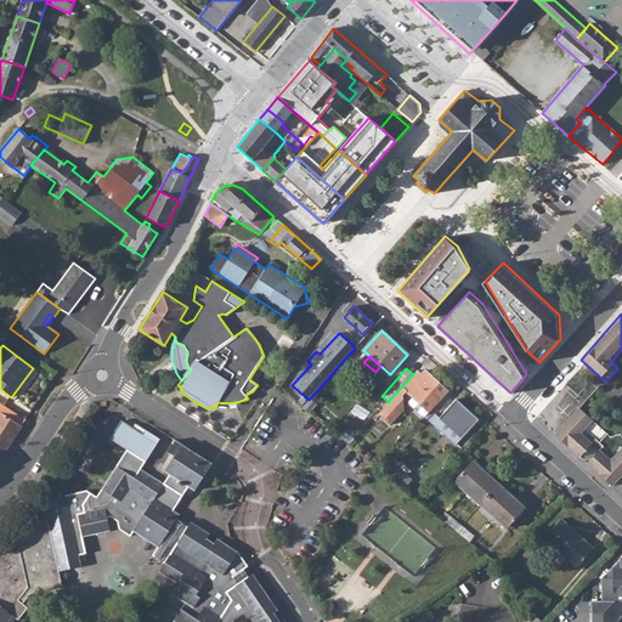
[(402,386),(407,391),(413,397),(410,402),(410,405),(423,416),(425,416),(447,391),(425,371),(423,373),(418,368),(413,374),(411,377),(402,386)]
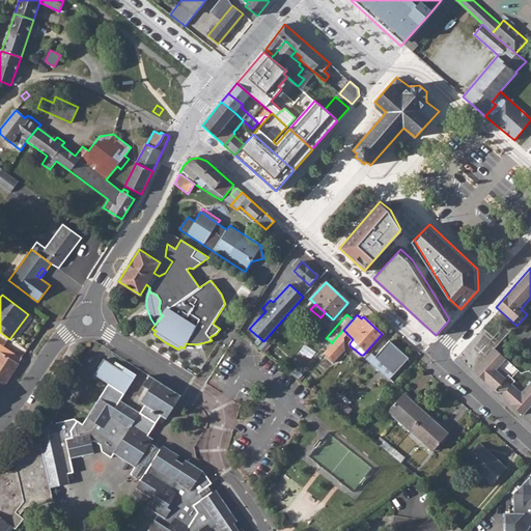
[(478,354),(487,343),(476,334),(467,343),(478,354)]
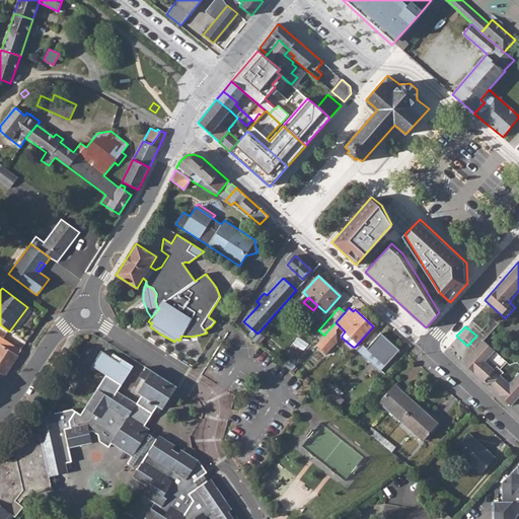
[(257,334),(252,340),(257,344),(264,337),(258,332),(257,334)]
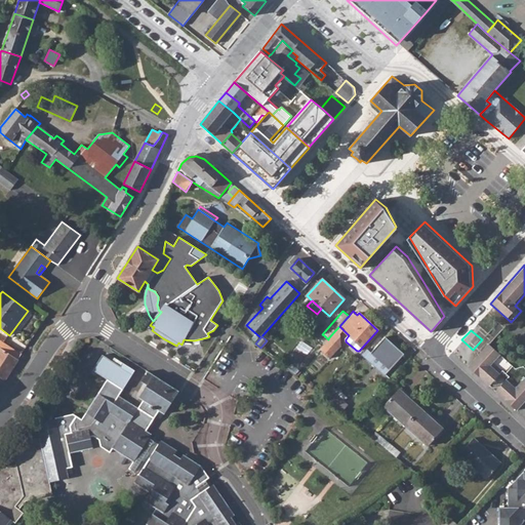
[(385,337),(370,353),(389,370),(402,356),(395,350),(397,348),(385,337)]
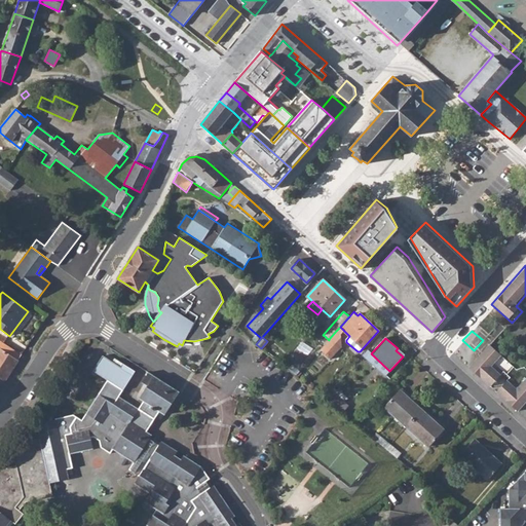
[(340,348),(329,339),(329,340),(326,343),(321,349),(331,359),(340,348)]
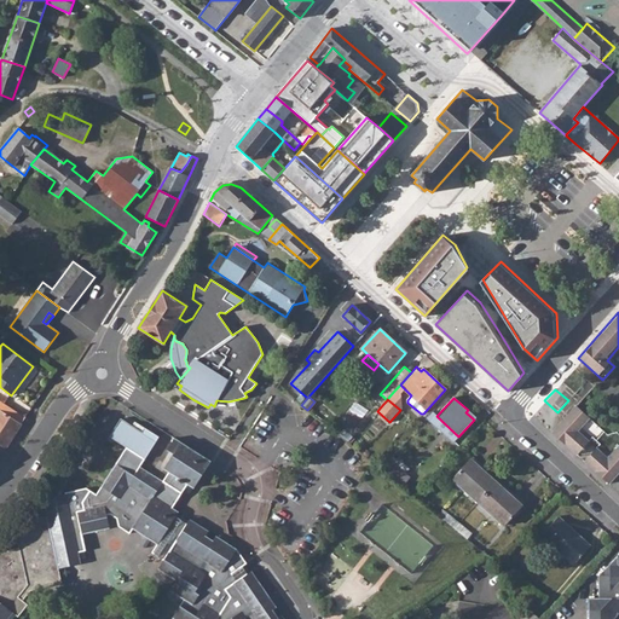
[(0,411),(21,424),(25,418),(0,400),(0,411)]
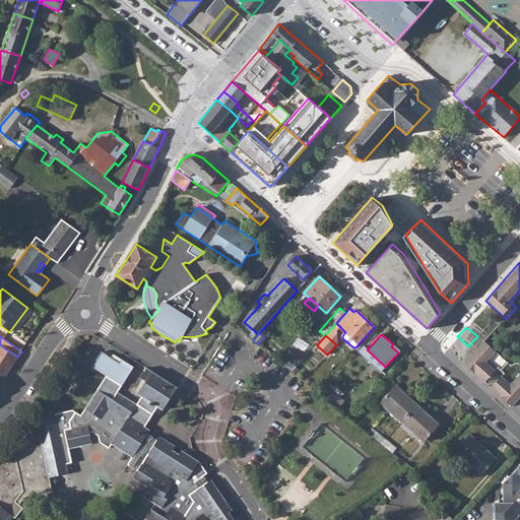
[(484,382),(495,371),(485,363),(496,351),(483,340),(464,363),(484,382)]
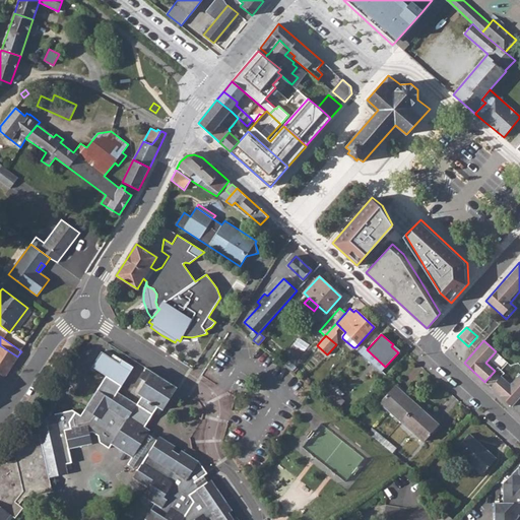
[(391,346),(398,352),(400,350),(393,344),(391,346)]
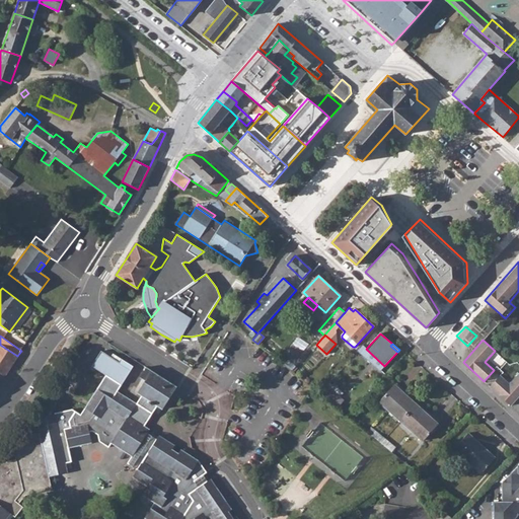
[(0,382),(17,356),(0,345),(0,382)]
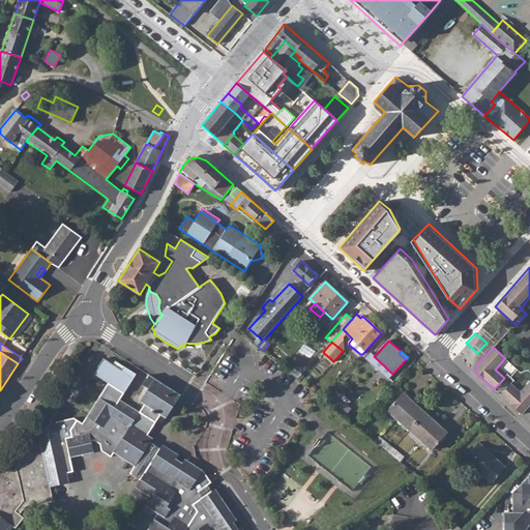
[(365,357),(388,379),(392,374),(374,356),(370,353),(365,357)]
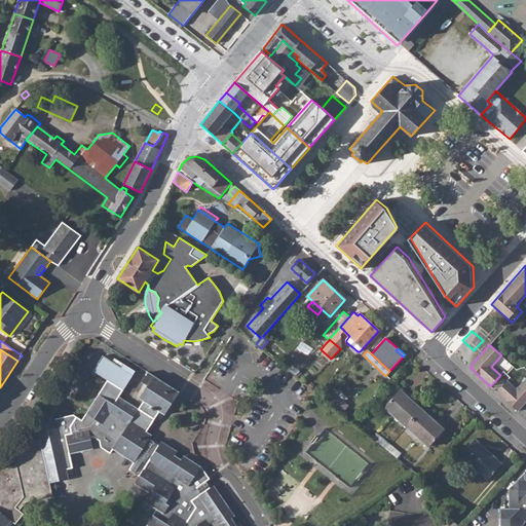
[(73,414),(54,418),(58,428),(39,433),(40,439),(49,483),(69,479),(67,470),(73,468),(70,453),(92,449),(90,438),(94,437),(100,441),(101,447),(110,453),(113,449),(134,462),(149,439),(152,436),(147,431),(159,411),(164,415),(180,391),(148,372),(142,382),(147,385),(139,398),(143,401),(139,409),(119,397),(135,371),(122,364),(120,367),(112,362),(103,355),(94,371),(107,380),(81,420),(73,414)]
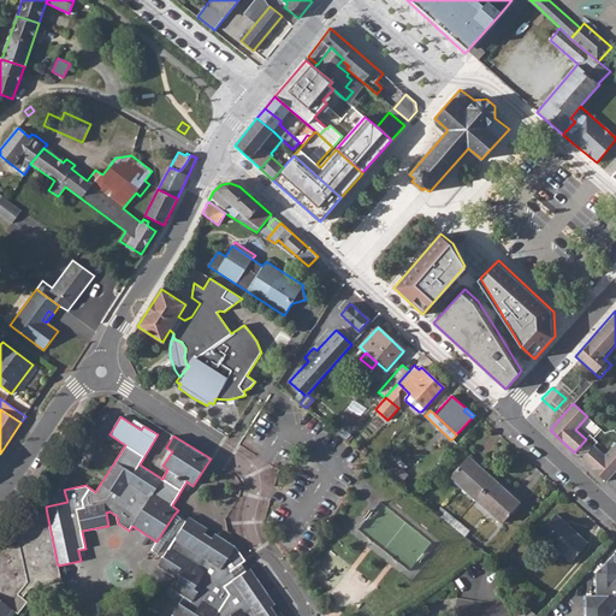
[(134,419),(131,424),(141,430),(143,426),(134,419)]
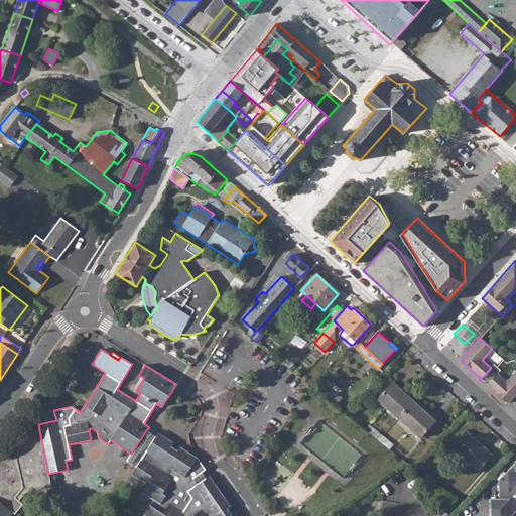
[(281,362),(289,369),(293,364),(286,357),(281,362)]
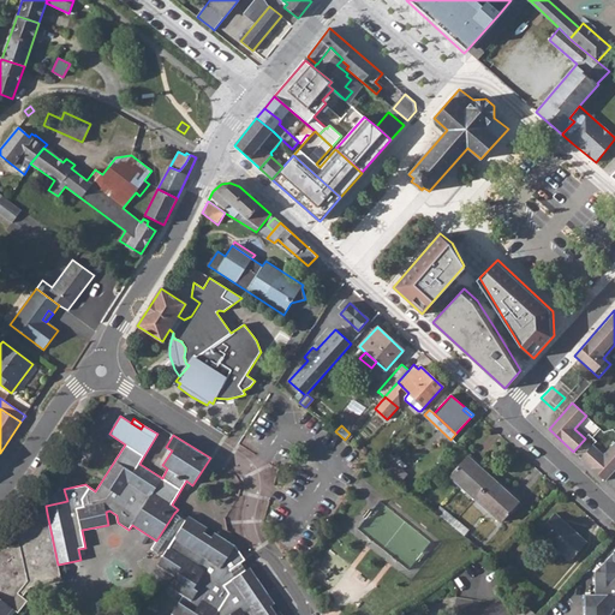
[(605,481),(614,469),(614,442),(603,455),(592,445),(580,458),(605,481)]
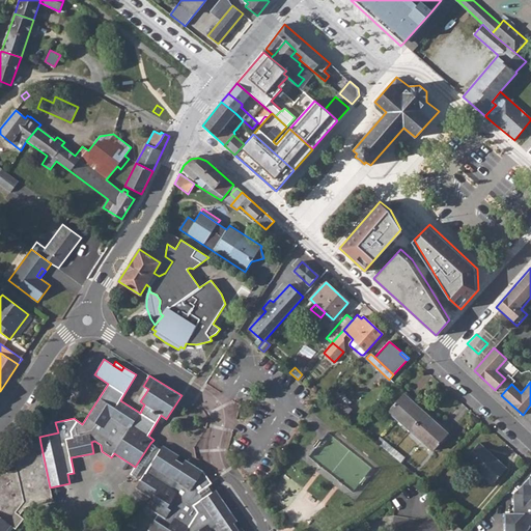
[(338,398),(347,407),(352,402),(342,393),(338,398)]
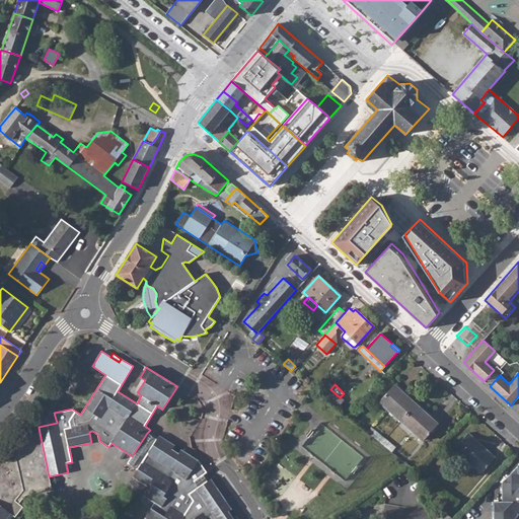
[(394,384),(379,401),(400,422),(417,404),(394,384)]
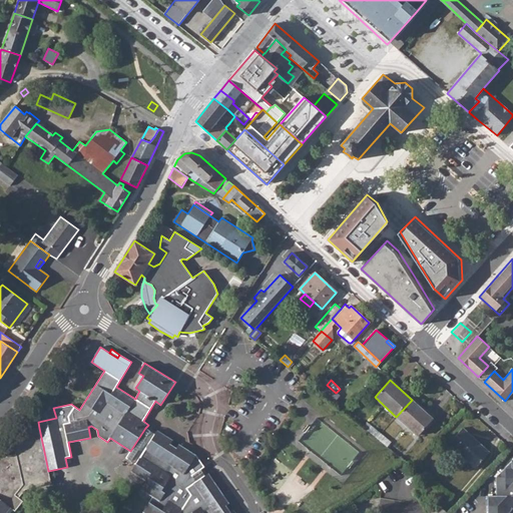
[(323,382),(317,389),(334,404),(340,396),(336,393),(327,385),(323,382)]
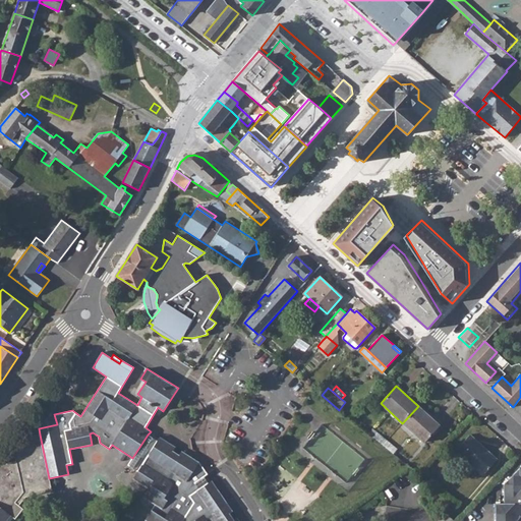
[(339,410),(342,413),(349,405),(345,402),(339,410)]
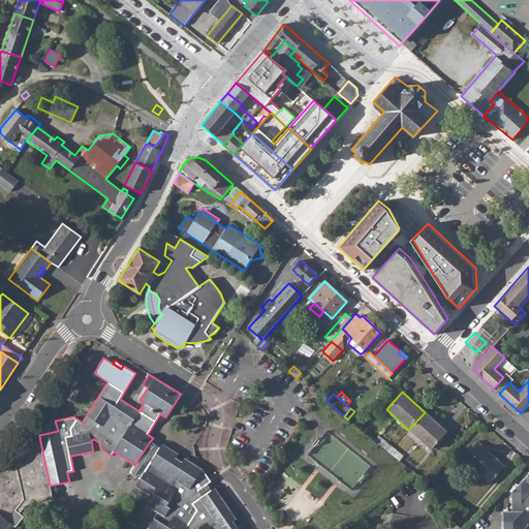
[(431,449),(446,432),(425,412),(408,430),(431,449)]
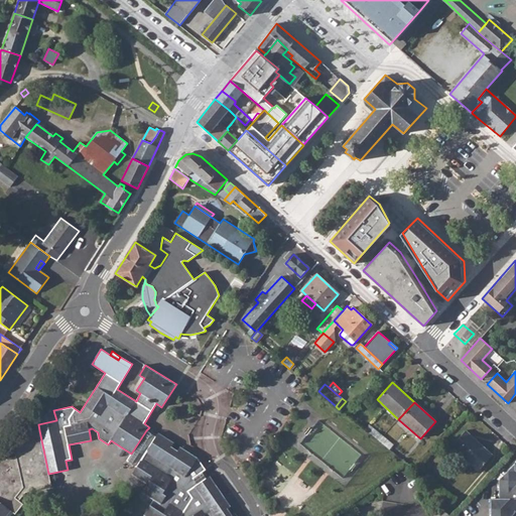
[(50,482),(48,474),(39,430),(21,434),(23,444),(14,446),(16,458),(0,461),(0,515),(5,515),(10,511),(15,514),(23,504),(19,501),(15,498),(23,489),(50,482)]
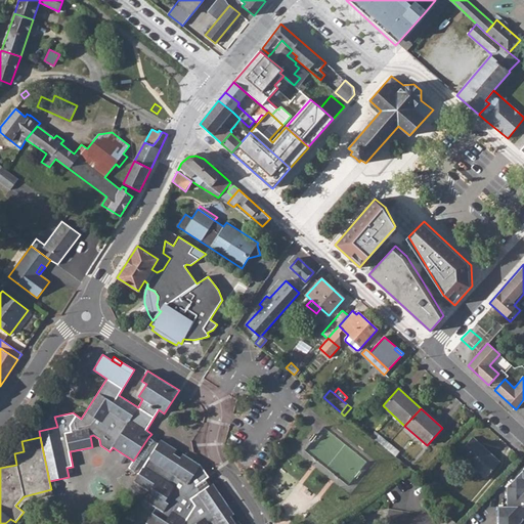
[(129,468),(138,474),(158,443),(148,437),(133,461),(129,468)]
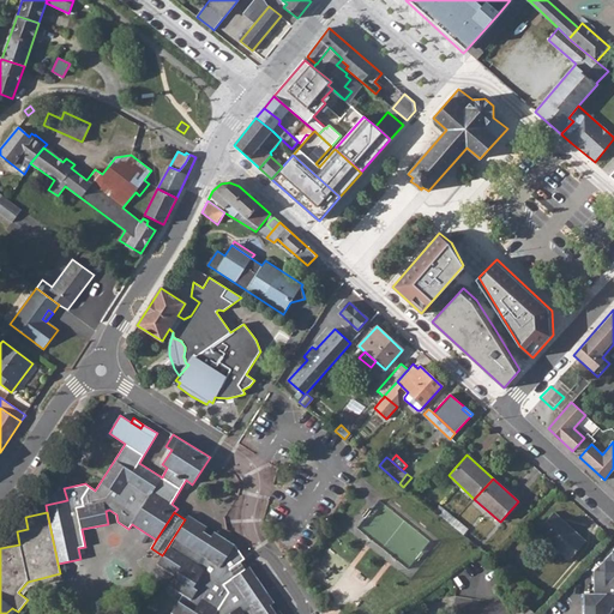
[(554,512),(537,531),(570,560),(587,541),(554,512)]
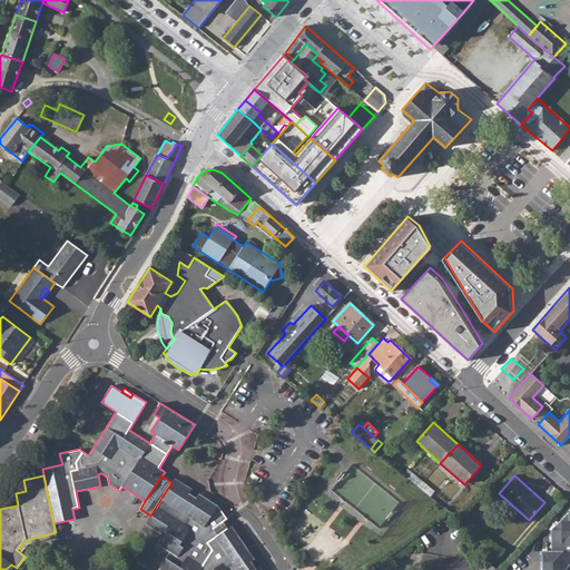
[(150,516),(146,523),(163,534),(157,543),(169,551),(158,569),(160,569),(199,569),(202,568),(203,569),(262,569),(259,567),(256,569),(252,561),(255,559),(232,526),(228,528),(224,521),(227,519),(218,505),(198,493),(196,498),(189,493),(193,489),(175,478),(172,482),(150,516)]
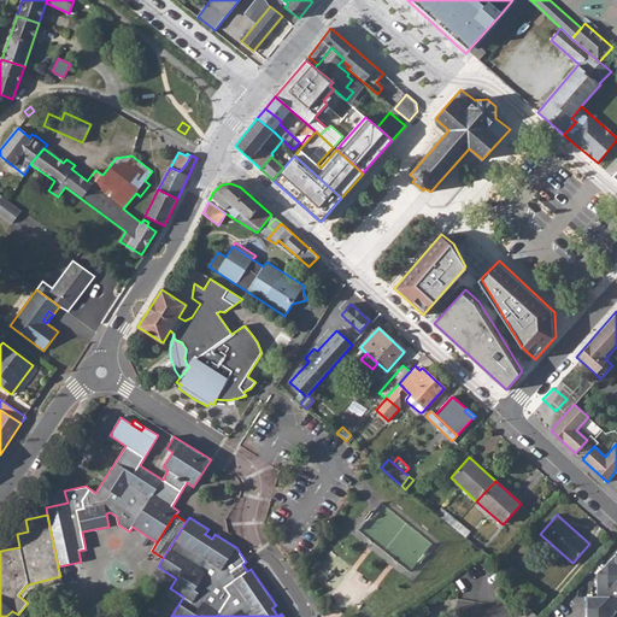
[(453,527),(465,538),(470,533),(457,522),(453,527)]
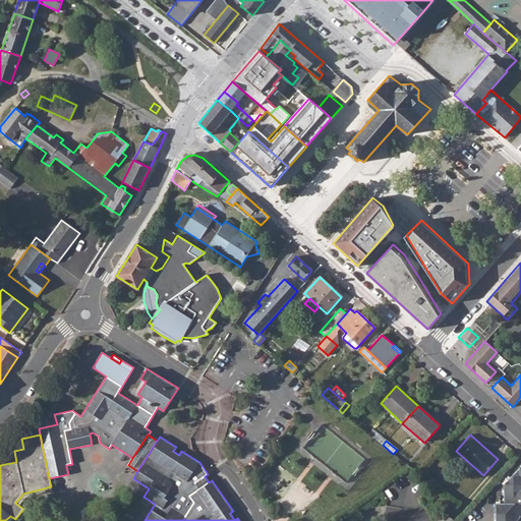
[(504,504),(496,504),(495,520),(516,520),(520,516),(520,466),(503,484),(504,504)]
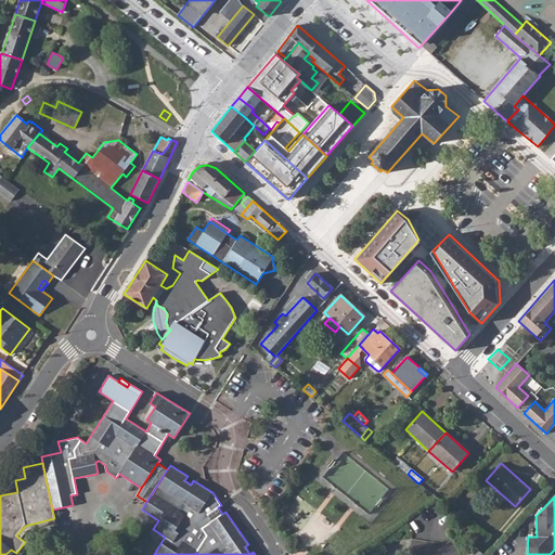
[(16,536),(21,539),(27,530),(55,524),(54,518),(25,526),(16,536)]
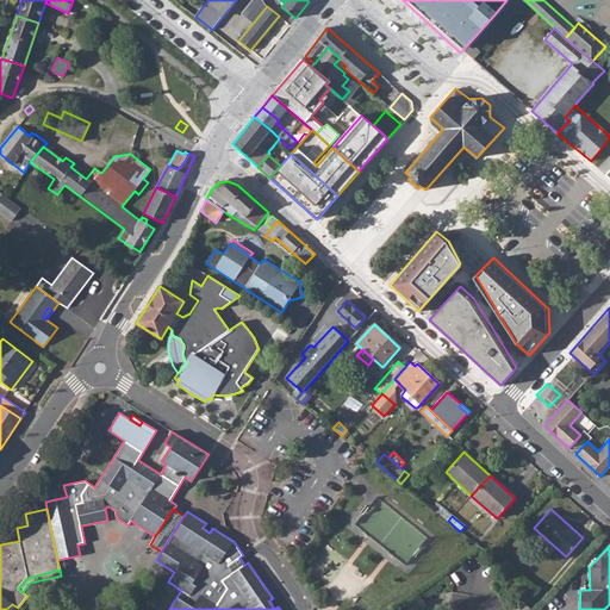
[(530,609),(520,596),(508,605),(511,609),(530,609)]
